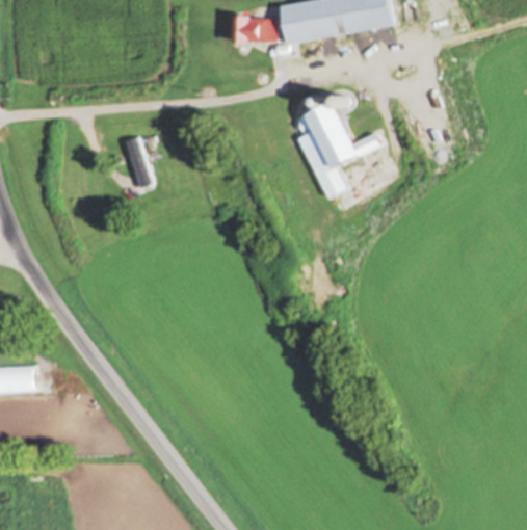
[(280,6),(312,0),(387,0),(392,24),(287,44),(280,6)]
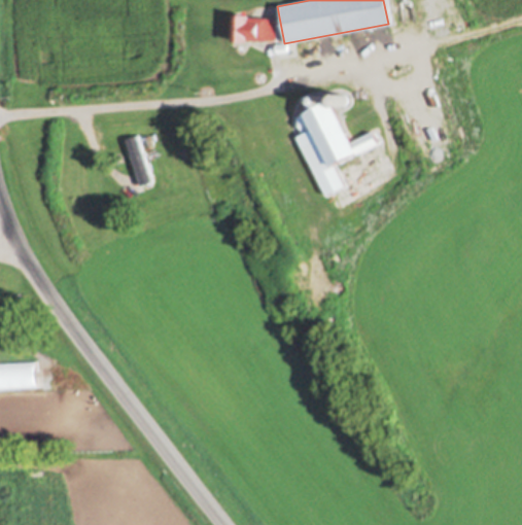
[(231,42),(232,15),(246,15),(246,19),(265,19),(274,20),(273,41),(264,41),(245,41),(245,42),(231,42)]
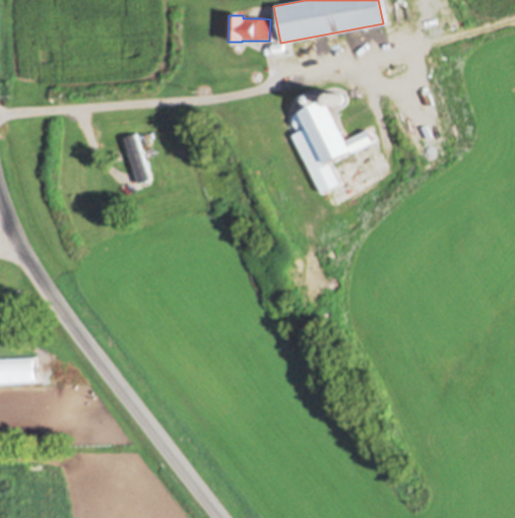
[(269,44),(280,44),(281,53),(270,53),(269,44)]
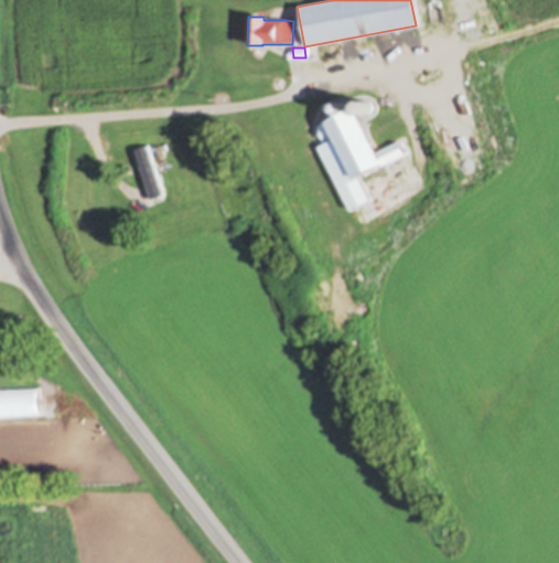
[(351,106),(351,105),(351,104),(352,103),(352,102),(353,101),(354,99),(355,98),(357,98),(358,98),(359,98),(361,99),(362,101),(363,102),(364,103),(364,104),(364,106),(364,107),(363,108),(362,109),(361,110),(359,112),(358,112),(357,112),(355,112),(354,110),(353,109),(352,108),(352,107),(351,106)]
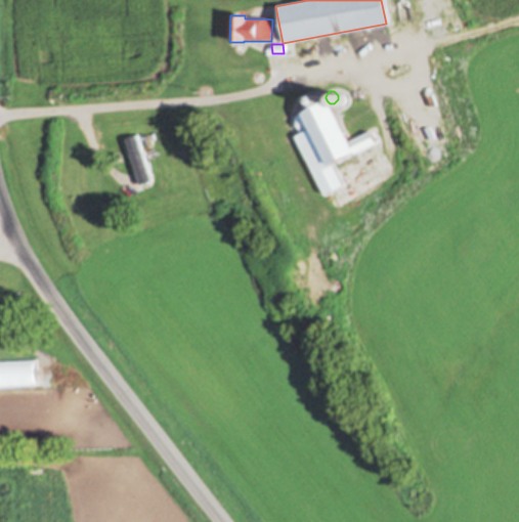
[(311,103),(311,104),(311,105),(310,105),(309,105),(309,104),(308,104),(307,104),(306,104),(305,103),(304,102),(304,101),(303,100),(303,99),(304,98),(304,97),(305,96),(306,95),(307,95),(308,95),(310,95),(311,96),(312,97),(313,98),(313,100),(313,101),(312,102),(311,103)]
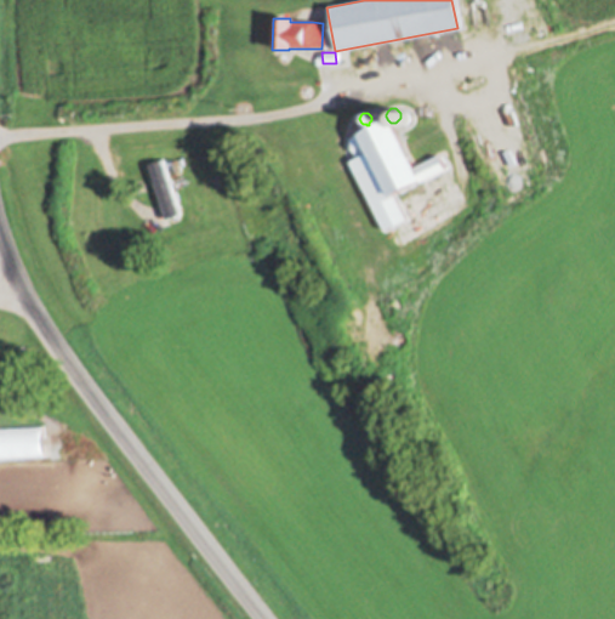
[(382,231),(346,163),(354,158),(345,140),(357,134),(358,134),(387,119),(413,169),(437,155),(443,169),(391,197),(403,220),(382,231)]
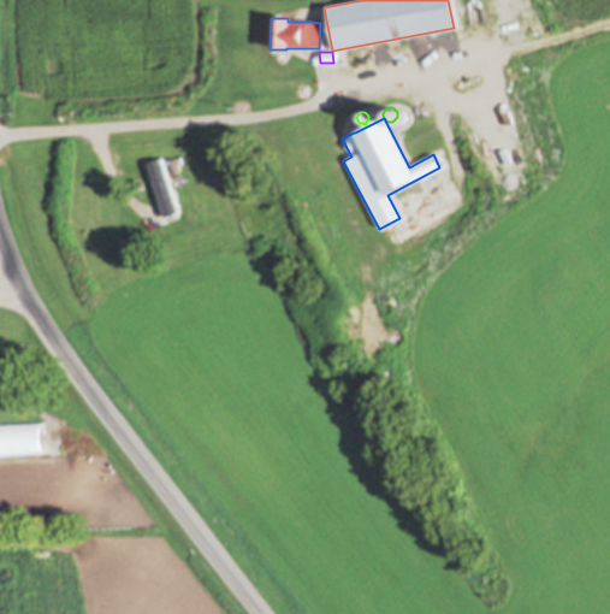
[(161,219),(142,164),(155,159),(175,214),(161,219)]
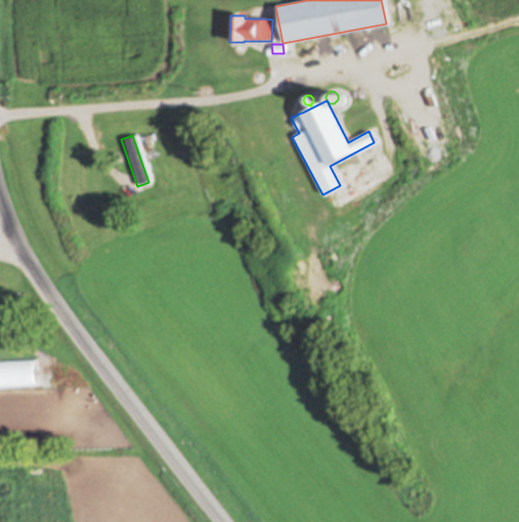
[(0,362),(32,360),(33,386),(0,387),(0,362)]
